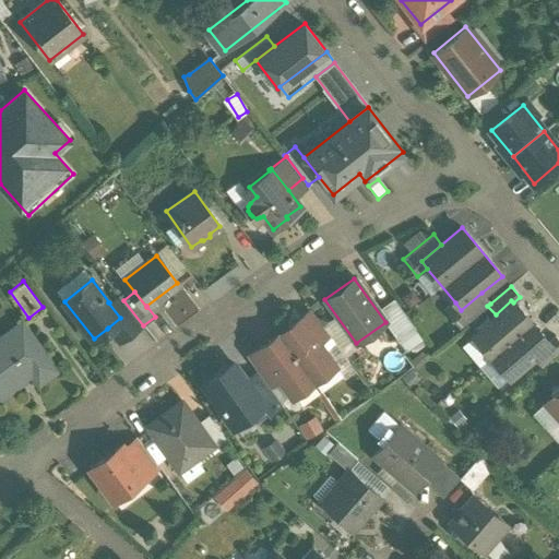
[(482,293),(461,310),(455,302),(445,310),(460,328),(487,306),(490,304),(482,293)]
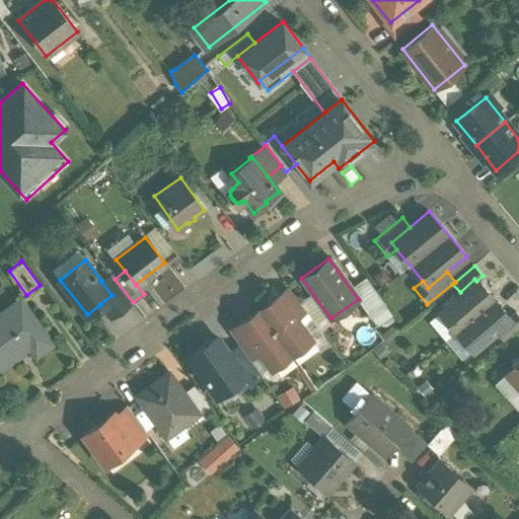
[(115,279),(110,274),(101,281),(100,281),(112,295),(100,304),(99,305),(110,319),(133,302),(115,279)]
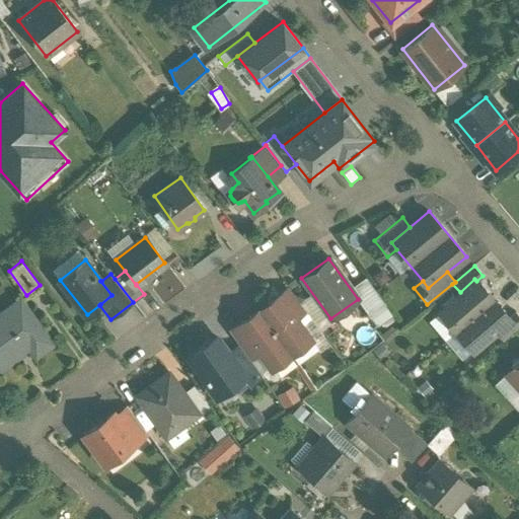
[(460,292),(438,310),(456,331),(493,300),(476,281),(474,279),(460,292)]
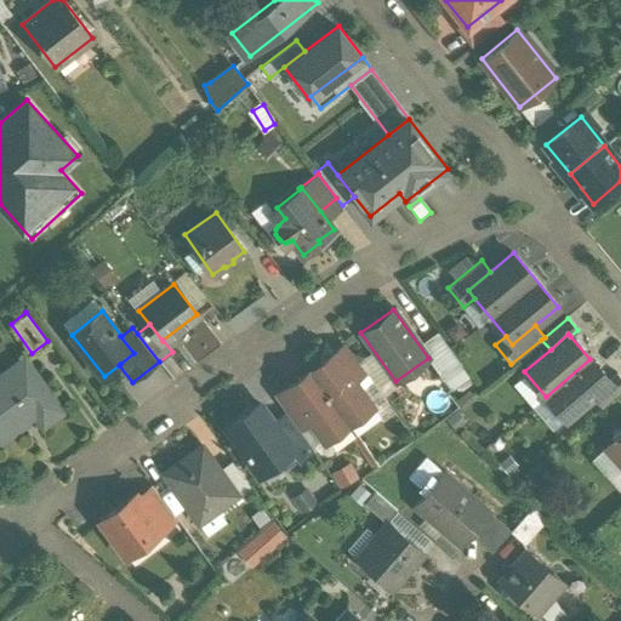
[(439,335),(426,345),(444,370),(457,360),(439,335)]
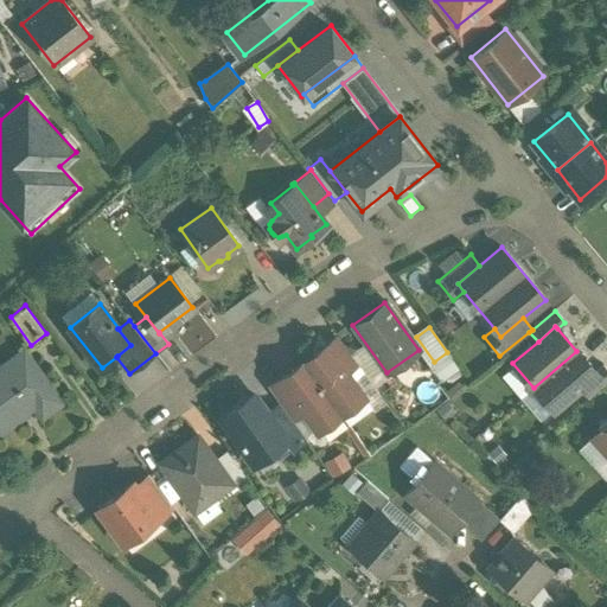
[(356,362),(338,337),(325,347),(343,371),(356,362)]
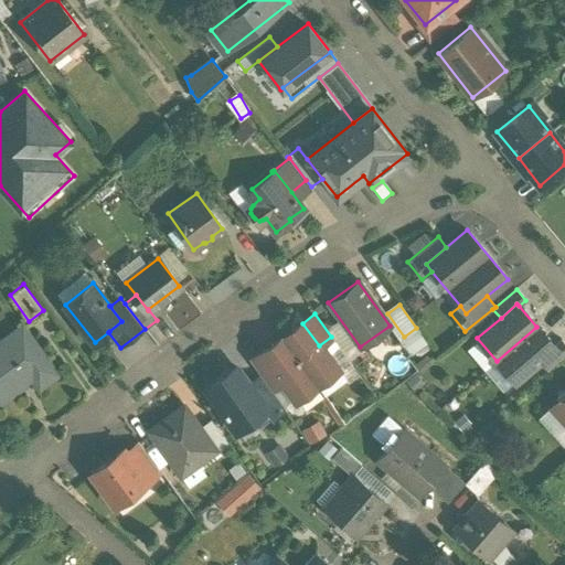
[(302,323),(301,322),(283,337),(317,385),(337,371),(319,345),(302,323)]
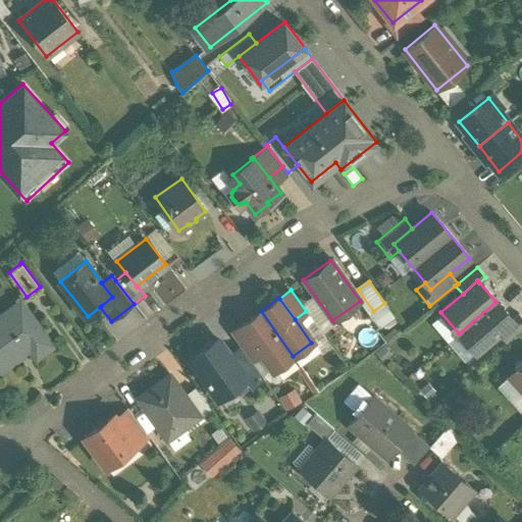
[(19,299),(0,313),(0,371),(30,349),(36,357),(53,345),(19,299)]
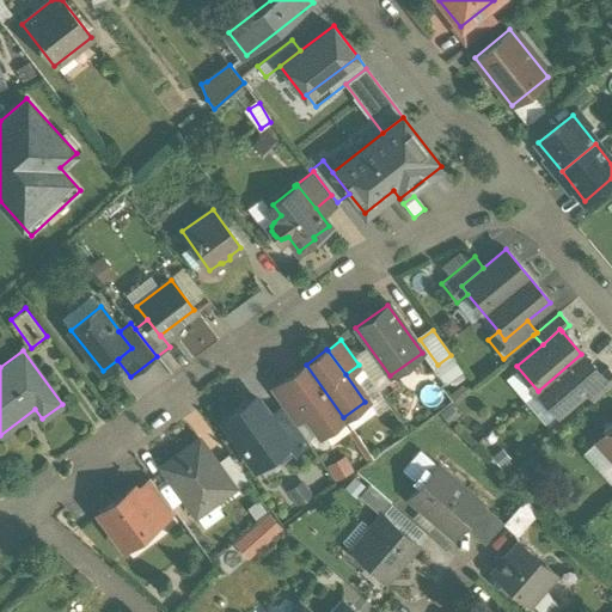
[(581,354),(538,391),(557,412),(582,391),(600,375),(598,374),(581,354)]
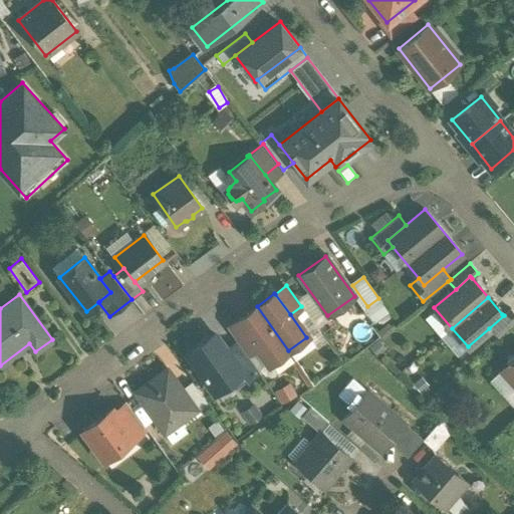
[(288,350),(257,306),(237,320),(238,322),(253,342),(269,364),(288,350)]
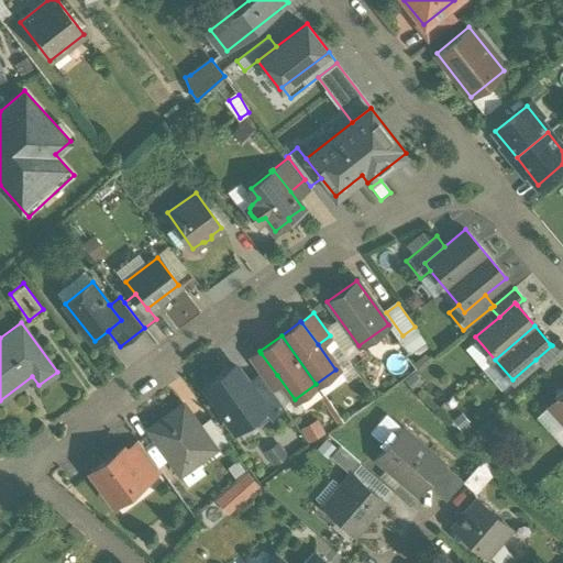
[(552,345),(536,360),(544,371),(562,354),(562,344),(558,338),(550,344),(552,345)]
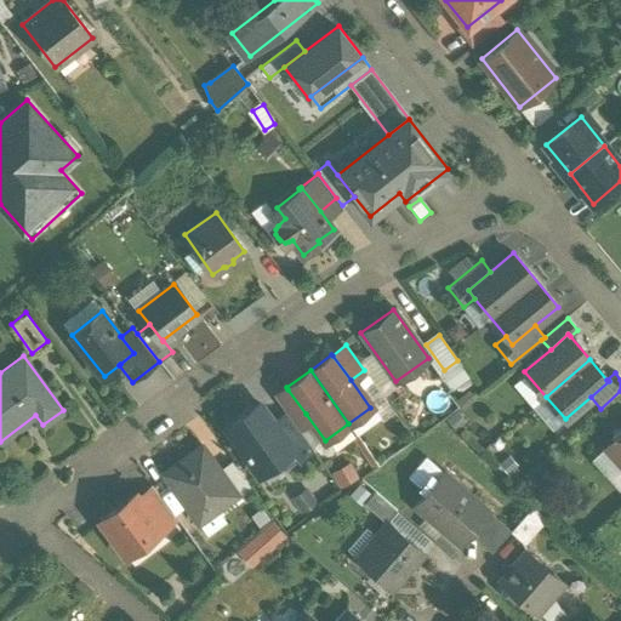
[(306,414),(288,389),(275,398),(286,412),(294,422),(306,414)]
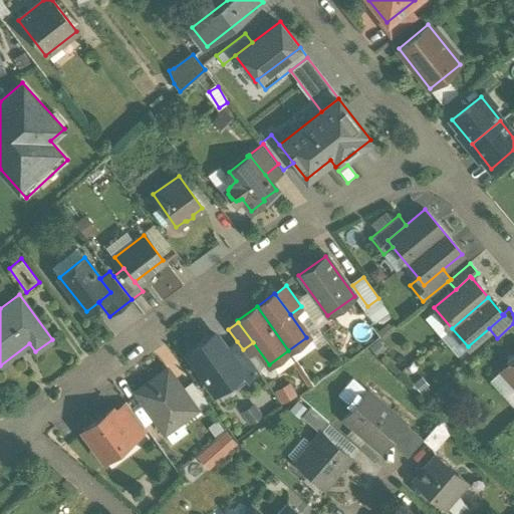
[(226,349),(215,333),(187,353),(215,393),(241,373),(243,372),(226,349)]
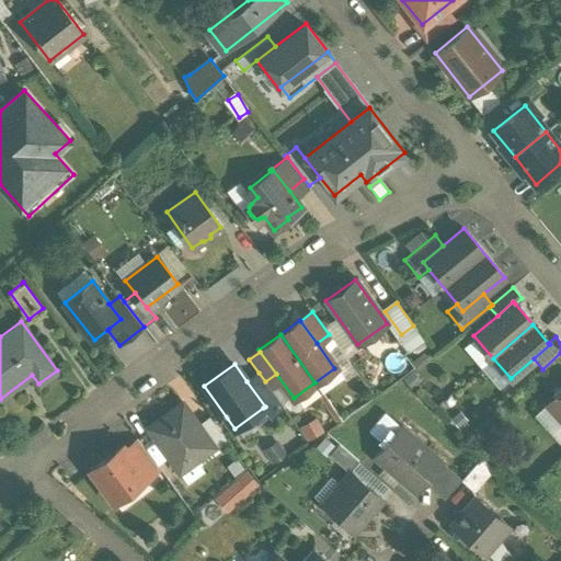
[(259,373),(247,381),(265,407),(263,408),(268,415),(283,404),(265,381),(259,373)]
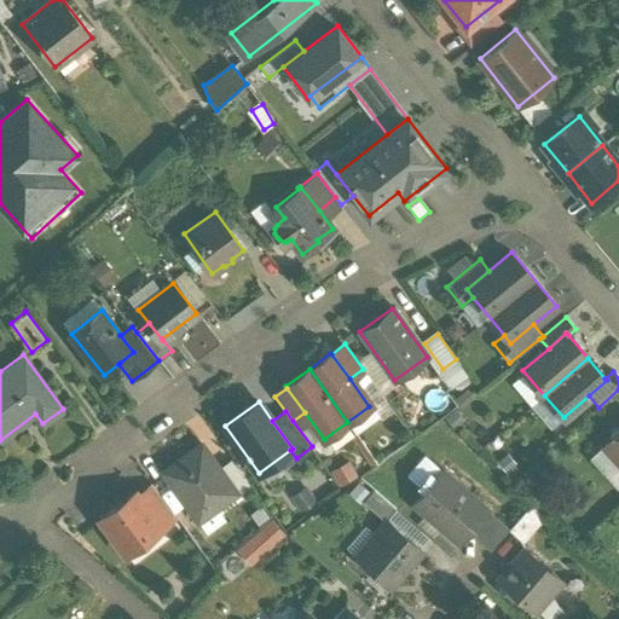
[(618,428),(614,427),(608,433),(609,440),(602,446),(618,464),(618,428)]
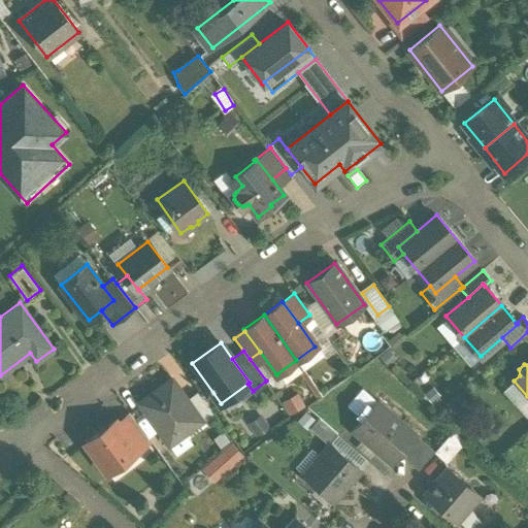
[(188,399),(172,378),(139,403),(169,444),(201,422),(197,417),(199,416),(188,399)]
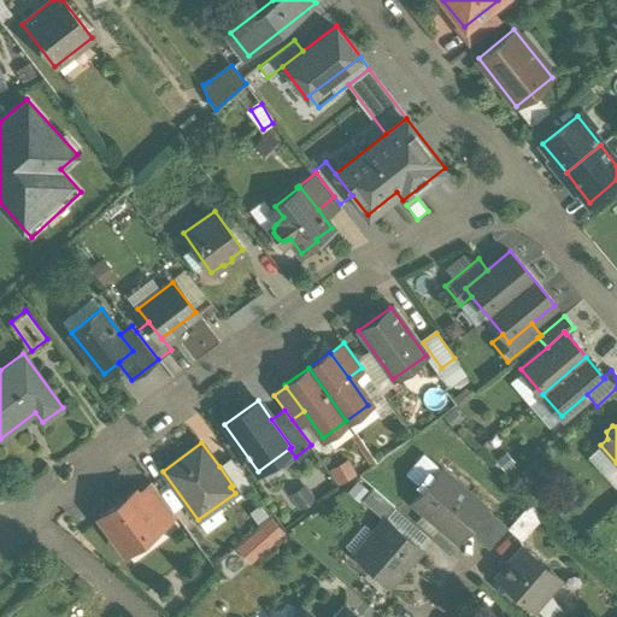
[(230,458),(219,466),(233,486),(230,487),(235,493),(248,483),(230,458)]
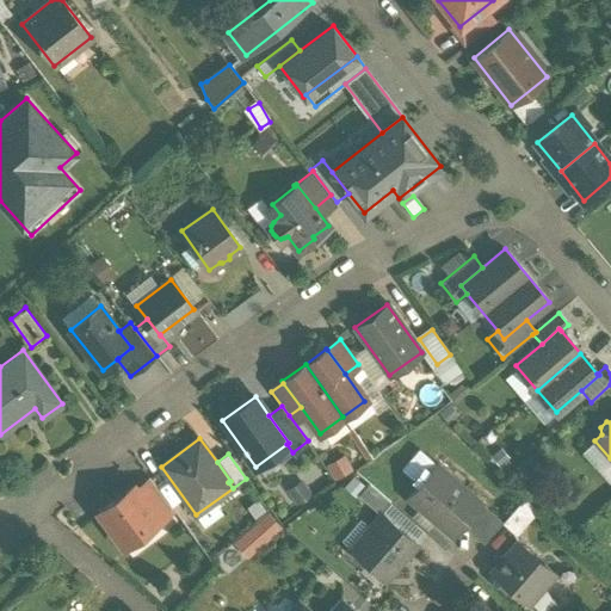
[(481,503),(436,463),(407,497),(452,536),(462,525),(481,503)]
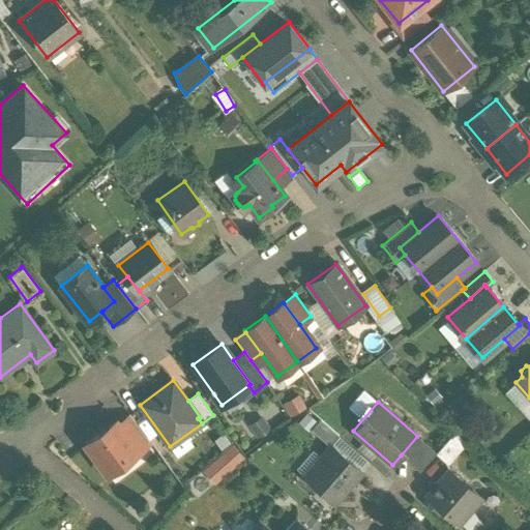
[(150,442),(131,415),(118,424),(138,451),(150,442)]
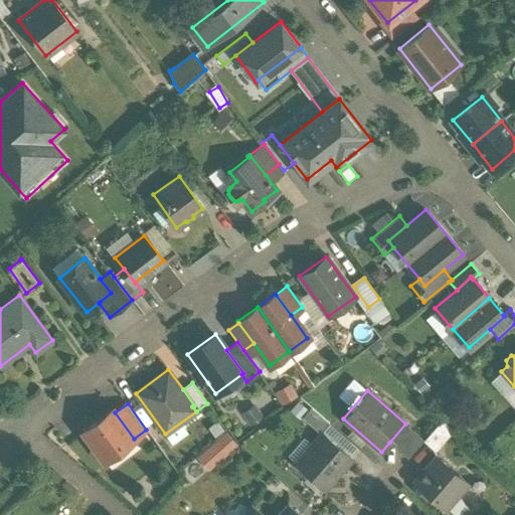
[(329,422),(311,406),(302,416),(321,432),(329,422)]
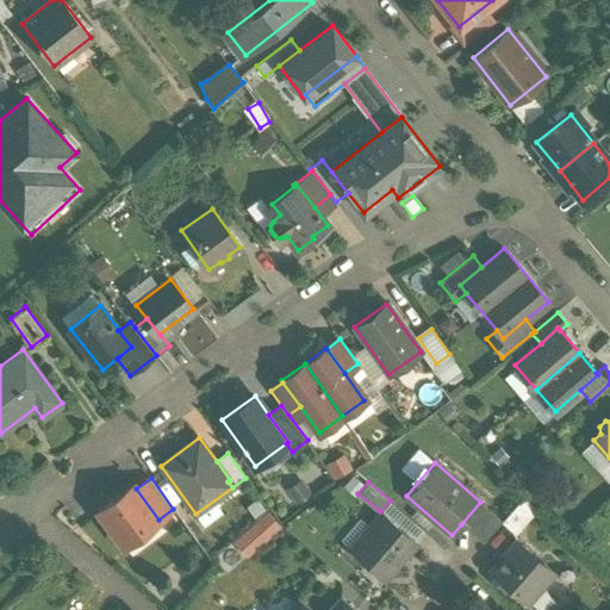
[(134,485),(98,510),(124,545),(159,520),(136,489),(134,485)]
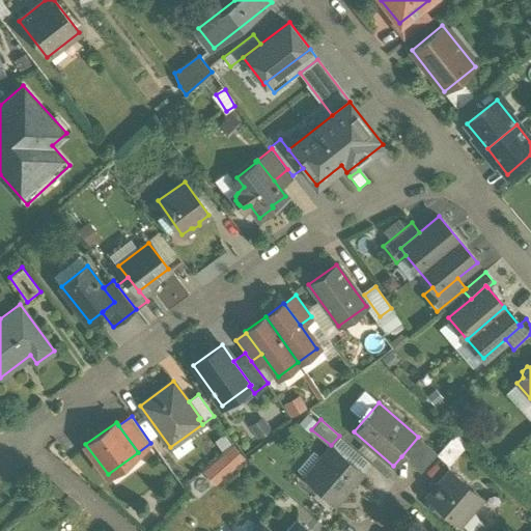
[(437,453),(446,462),(465,441),(455,432),(437,453)]
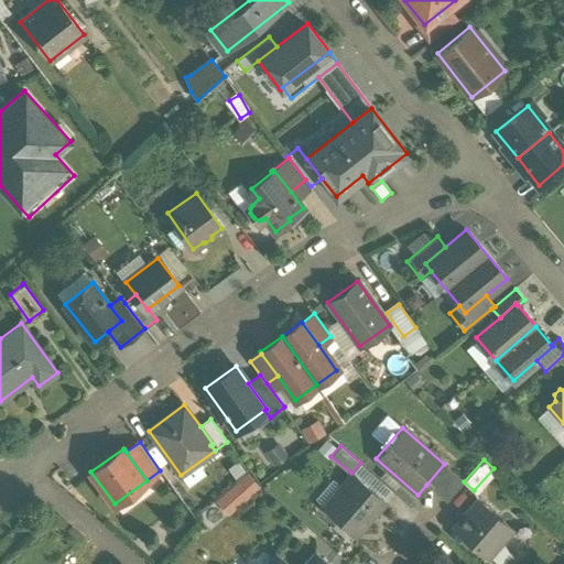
[(444,464),(426,485),(446,501),(464,481),(444,464)]
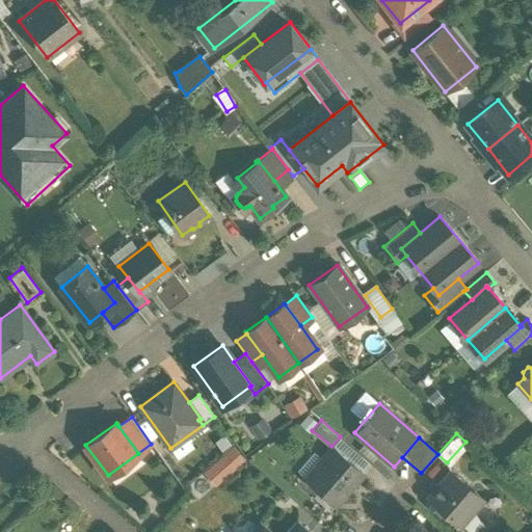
[(204,471),(217,484),(246,457),(233,443),(204,471)]
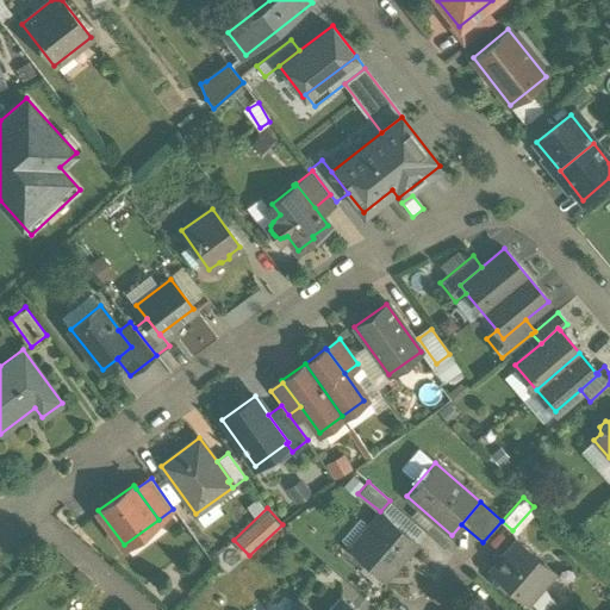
[(380,512),(369,524),(371,527),(353,548),(385,577),(416,541),(380,512)]
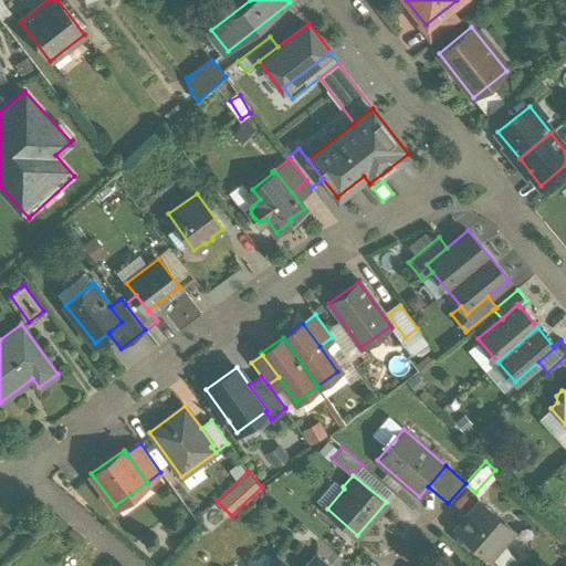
[(479,502),(467,516),(460,517),(460,523),(457,528),(489,556),(512,531),(479,502)]
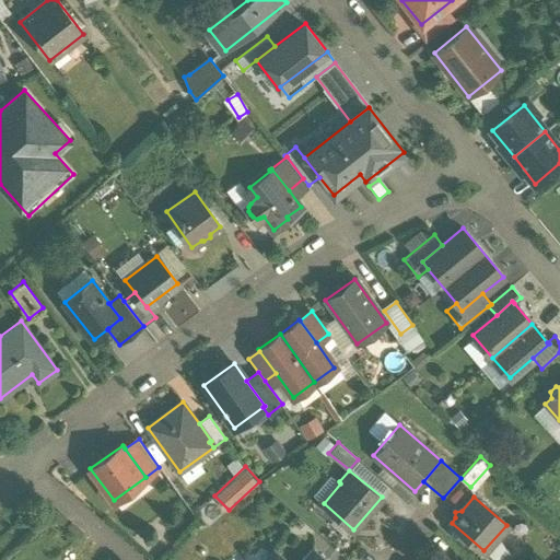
[(325,559),(314,549),(303,559),(325,559)]
